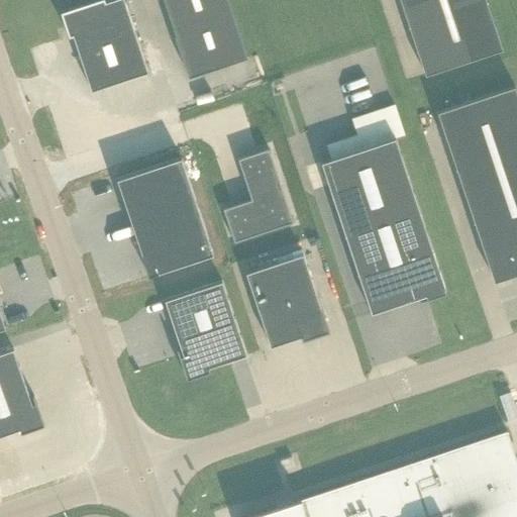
[(105,0),(96,0),(61,11),(70,37),(74,35),(92,91),(148,72),(124,0),(109,0),(106,1),(105,0)]
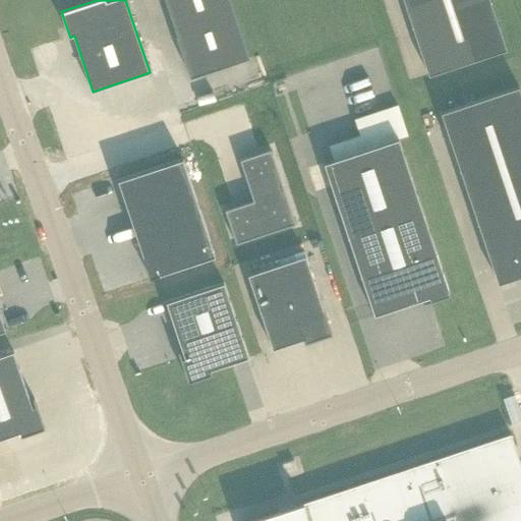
[(230,0),(165,0),(190,77),(249,58),(230,0)]
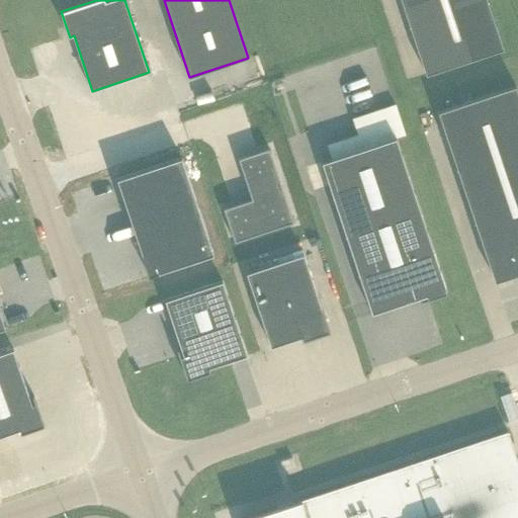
[(383,0),(401,53),(415,49),(399,0),(383,0)]
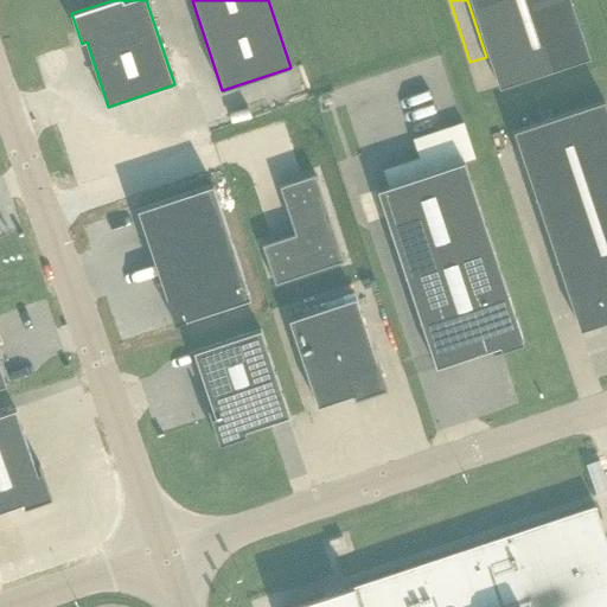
[(590,59),(570,0),(470,0),(500,90),(566,69),(590,59)]
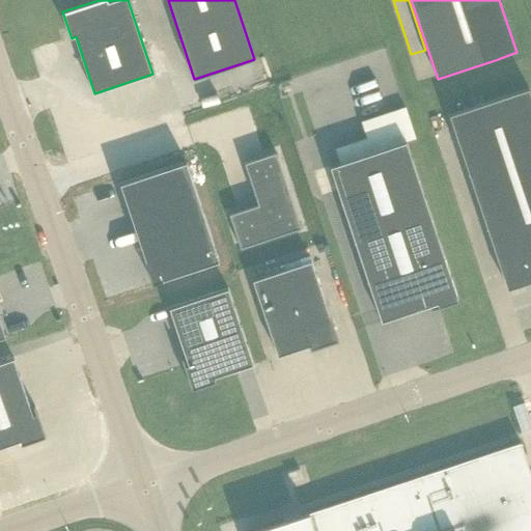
[(530,277),(530,94),(528,87),(449,113),(506,285),(530,277)]
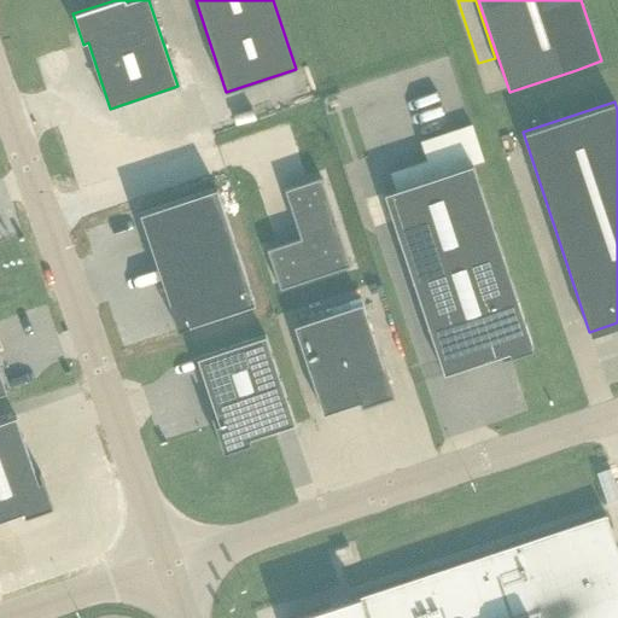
[(426,162),(390,174),(396,191),(473,164),(484,161),(472,126),(420,143),(426,162)]
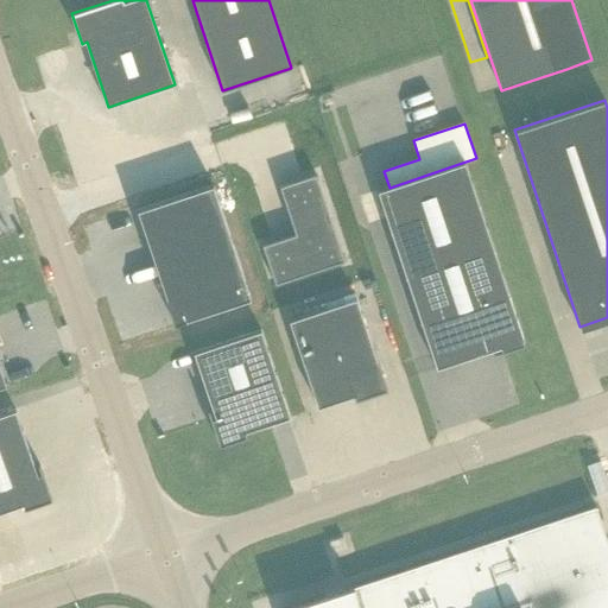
[(502,352),(525,344),(524,340),(525,340),(466,162),(390,188),(378,191),(437,368),(501,347),(502,352)]
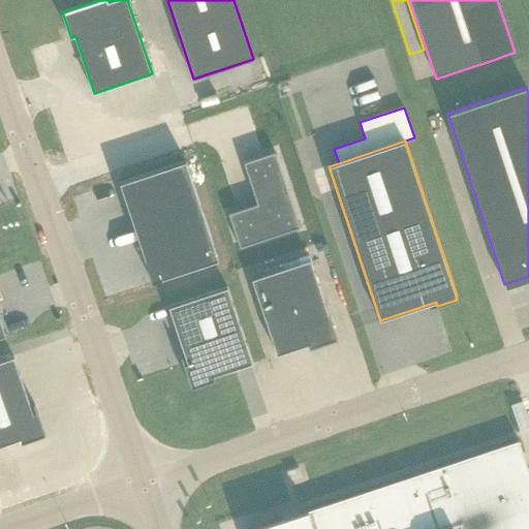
[(275,152),(244,162),(257,205),(229,214),(240,248),(301,227),(275,152)]
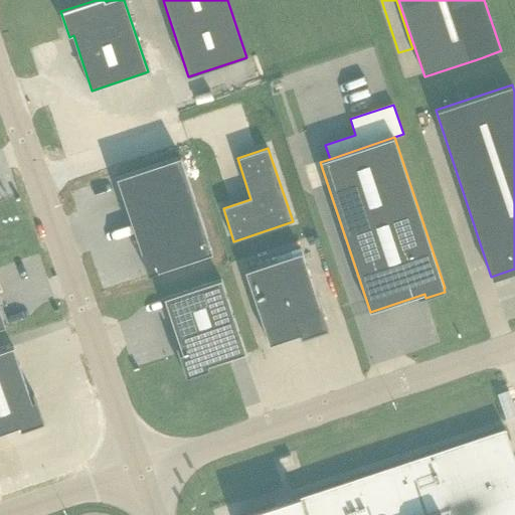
[(181,157),(117,178),(149,275),(213,253),(181,157)]
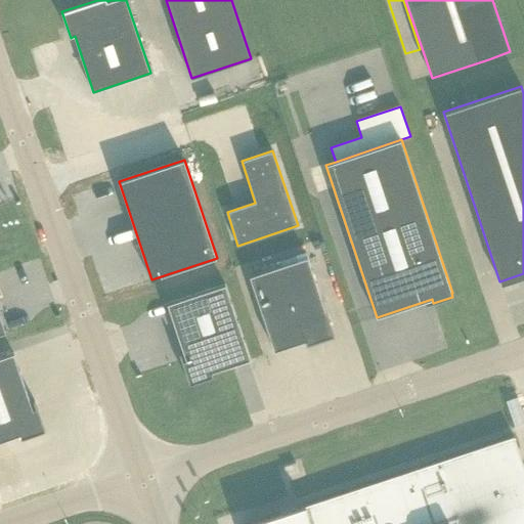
[(335,336),(308,257),(250,276),(274,351),(308,341),(309,344),(335,336)]
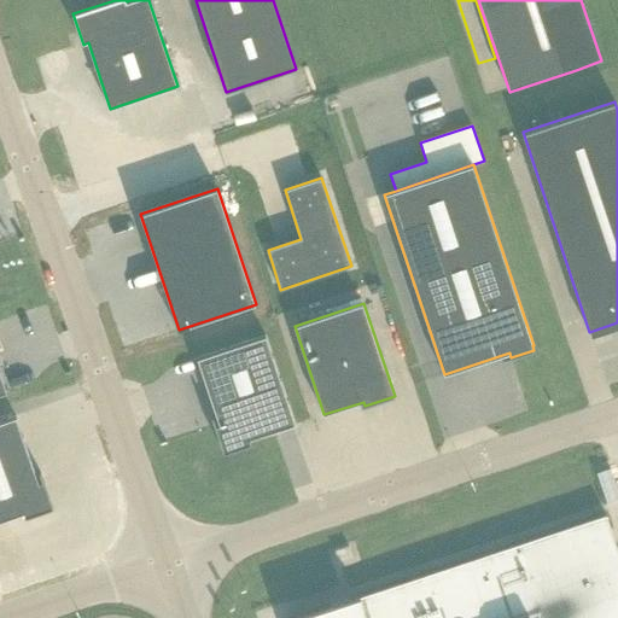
[(197,359),(219,423),(214,425),(223,453),(251,444),(250,439),(296,424),(266,336),(197,359)]
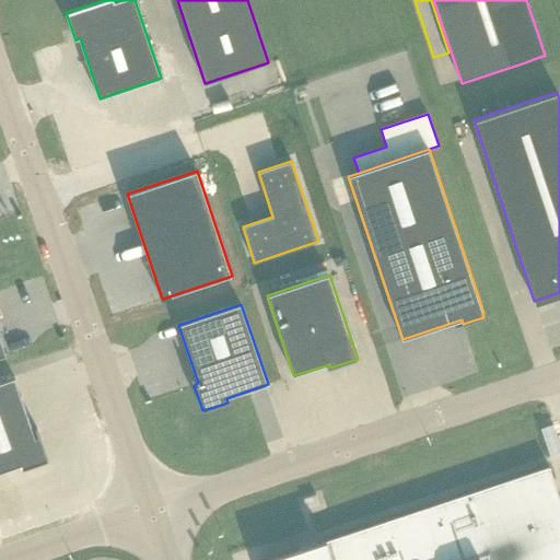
[(23,469),(48,461),(39,434),(35,435),(18,385),(14,377),(0,382),(0,471),(22,465),(23,469)]
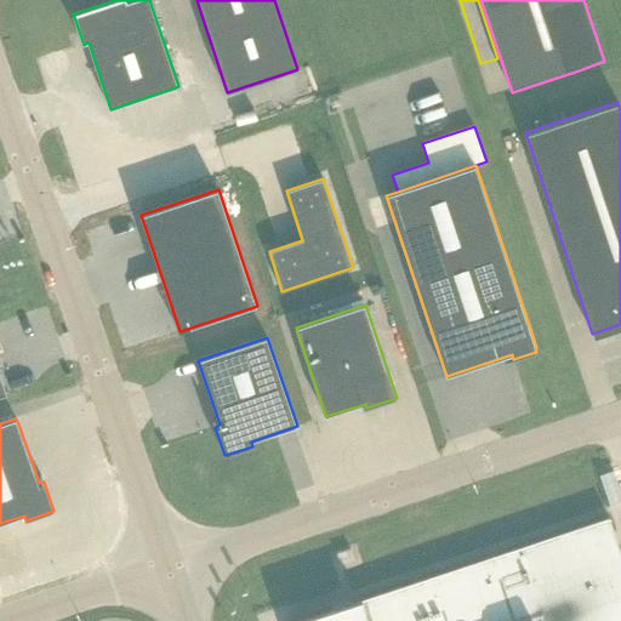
[(620,620),(620,552),(609,517),(297,620),(620,620)]
